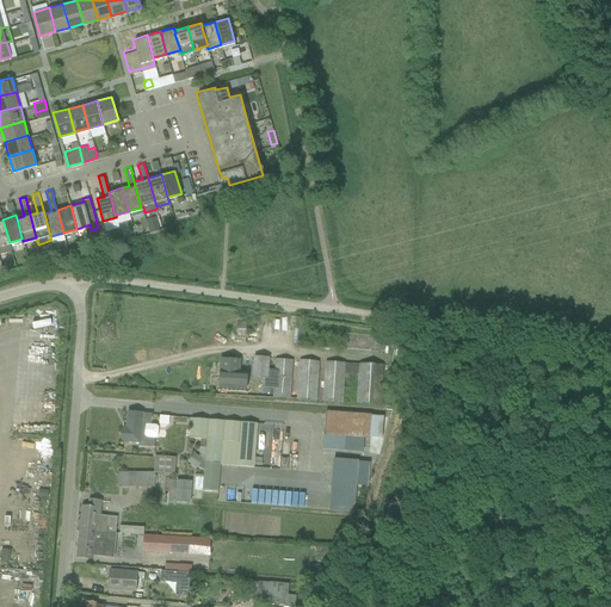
[(10,242),(2,220),(0,220),(0,251),(11,248),(10,242)]
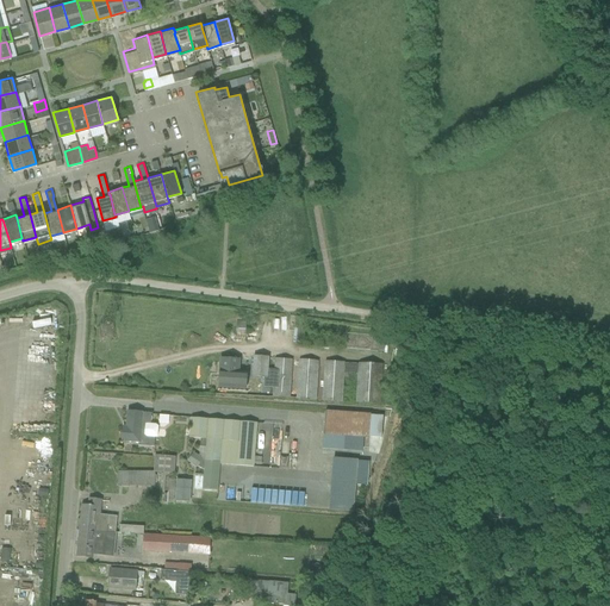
[(37,325),(58,320),(57,314),(36,318),(37,325)]
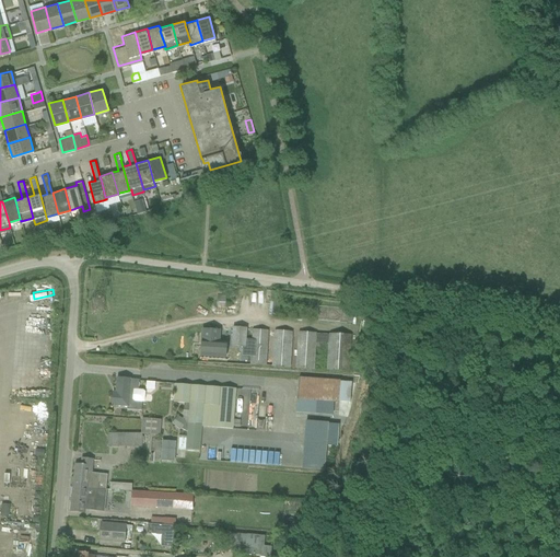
[(232,339),(231,344),(242,345),(242,352),(251,354),(251,362),(266,363),(268,328),(253,327),(252,336),(245,336),(246,326),(232,325),(232,339)]
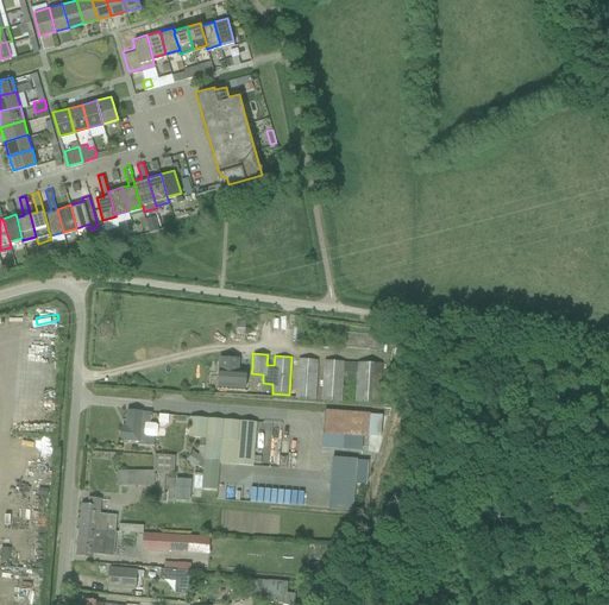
[(220,363),(218,383),(245,385),(246,369),(238,369),(238,357),(220,355),(220,363)]
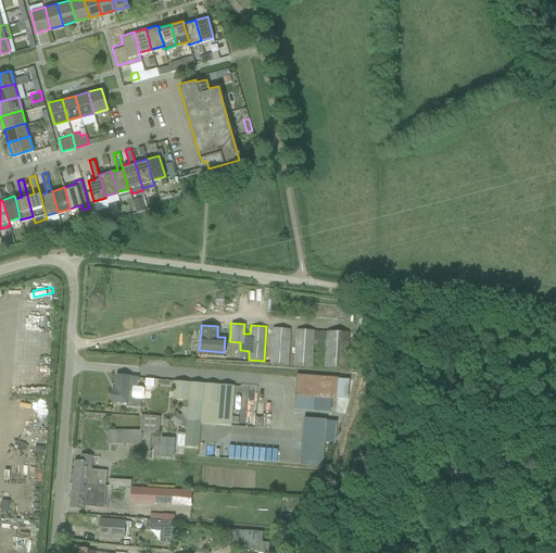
[(272,326),(269,362),(287,363),(289,327),(272,326)]
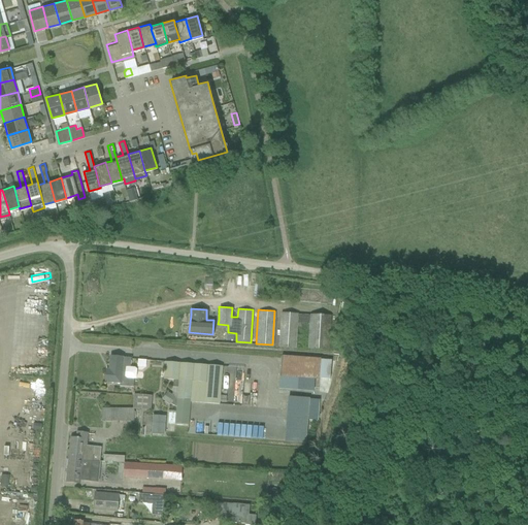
[(281,319),(278,345),(295,346),(297,324),(297,320),(301,321),(309,321),(307,347),(328,348),(330,329),(330,315),(281,312),(281,319)]
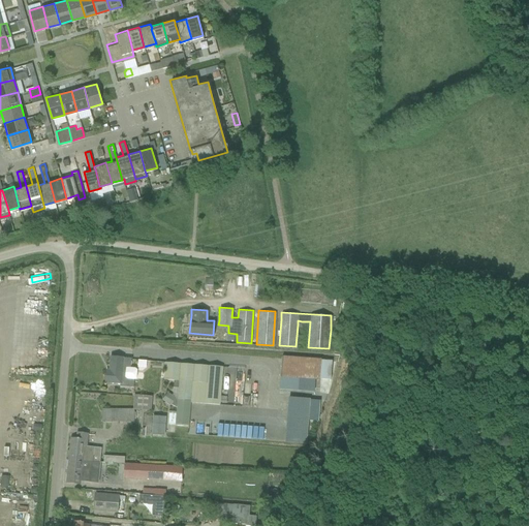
[(340,321),(348,323),(350,314),(342,312),(340,321)]
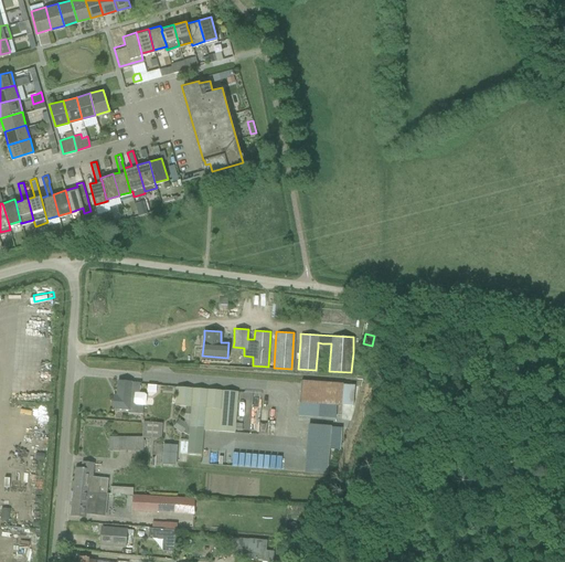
[(300,400),(299,413),(318,415),(319,402),(352,404),(354,382),(343,381),(302,378),(300,400)]
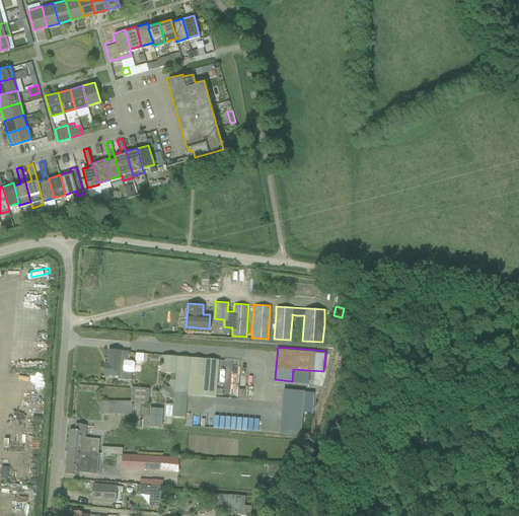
[(102,373),(118,374),(118,377),(131,378),(131,371),(133,369),(134,361),(132,360),(128,359),(129,350),(108,348),(106,362),(104,362),(102,373)]
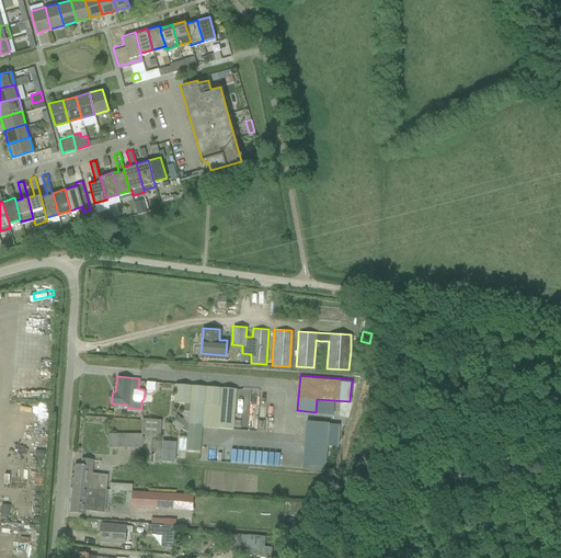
[(175,383),(173,401),(185,402),(184,409),(189,410),(187,421),(186,421),(182,428),(187,431),(186,435),(179,434),(178,447),(185,448),(185,450),(198,451),(201,425),(232,428),(236,388),(175,383)]
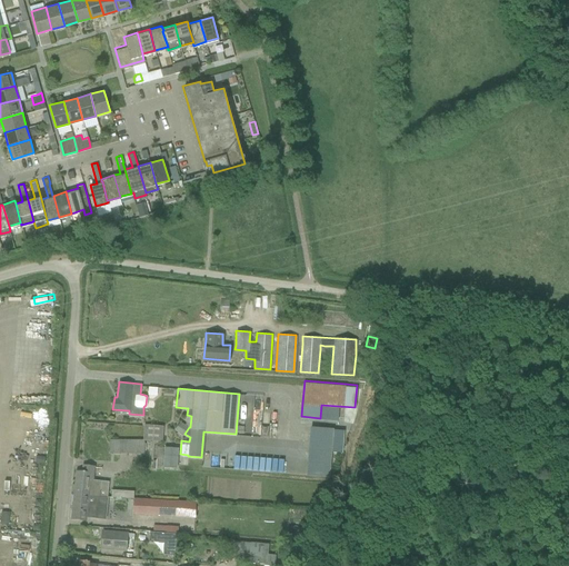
[(181,421),(177,428),(185,434),(189,427),(186,425),(181,421)]
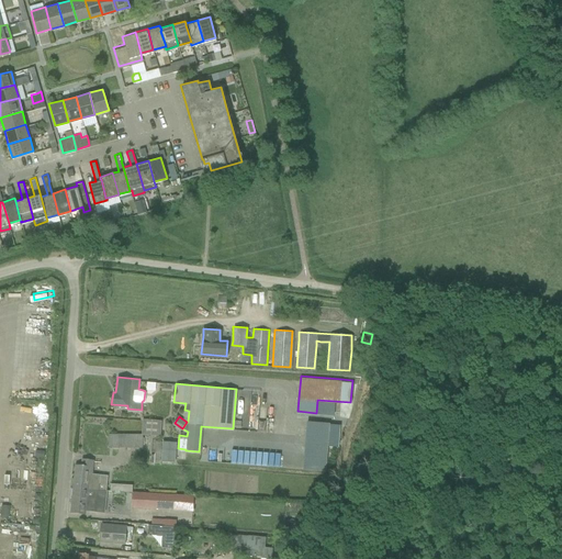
[(306,421),(303,467),(325,468),(328,422),(306,421)]
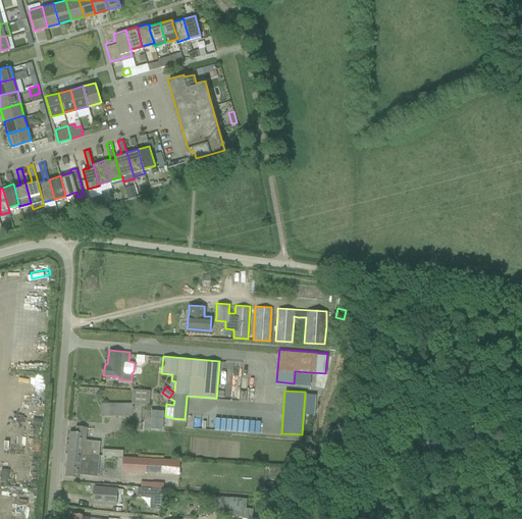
[(101,414),(133,414),(133,402),(101,402),(101,414)]
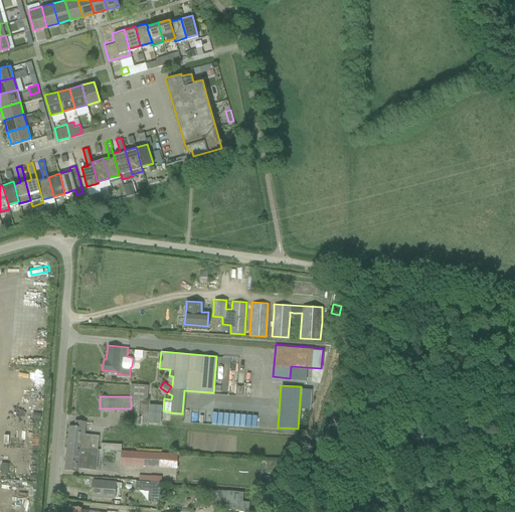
[(160,421),(161,403),(149,402),(147,420),(160,421)]
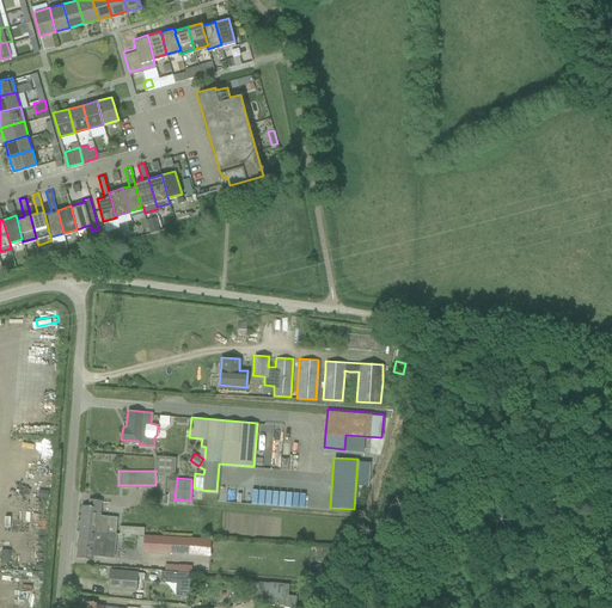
[(255,502),(308,503),(308,489),(255,487),(255,502)]
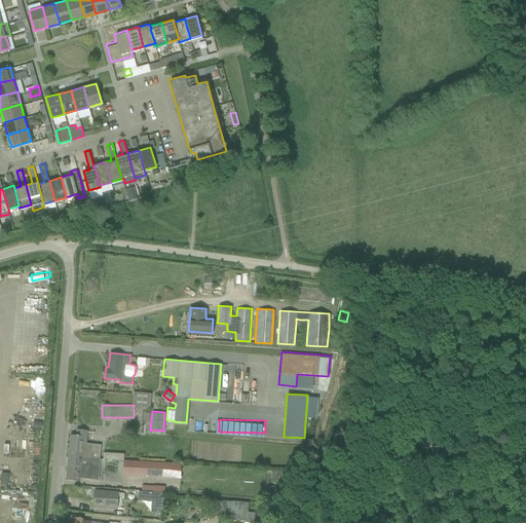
[(99,458),(101,444),(86,442),(87,430),(77,428),(76,435),(71,434),(68,455),(81,457),(82,456),(92,457),(99,458)]
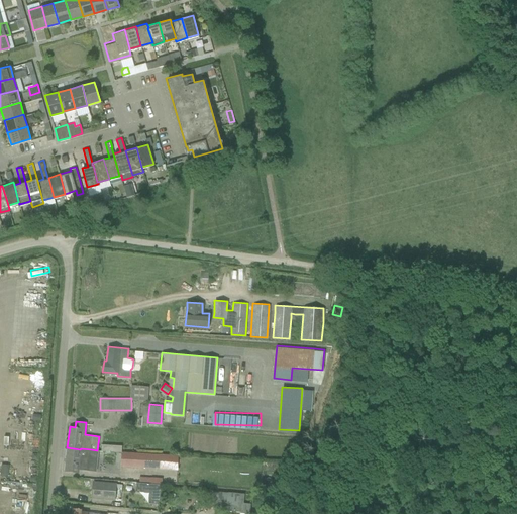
[(78,471),(79,468),(96,470),(98,450),(97,450),(91,449),(81,448),(80,449),(67,447),(65,469),(78,471)]
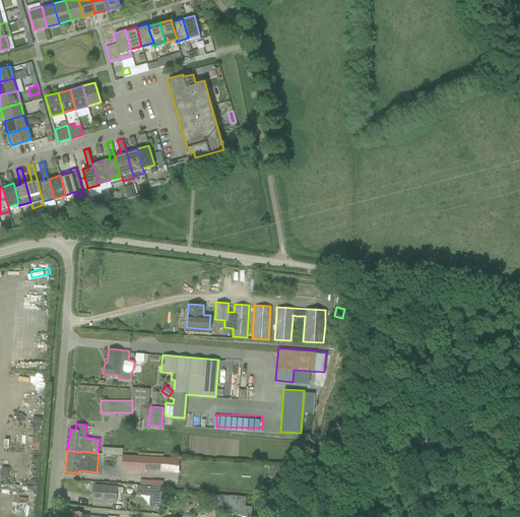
[(161,457),(132,455),(131,469),(160,470),(161,457)]
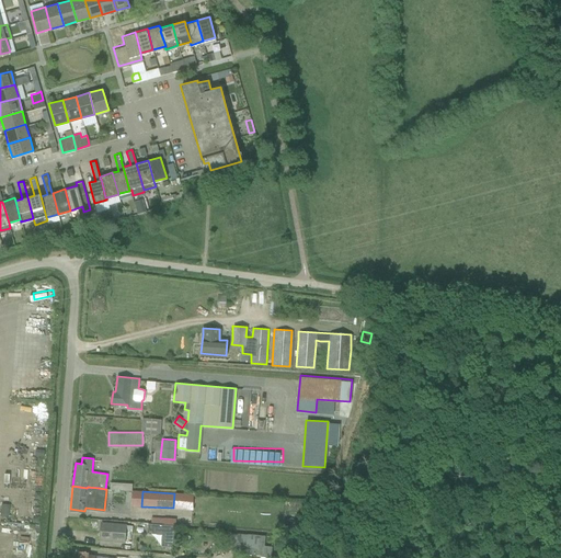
[(126,522),(101,520),(99,538),(124,542),(126,522)]
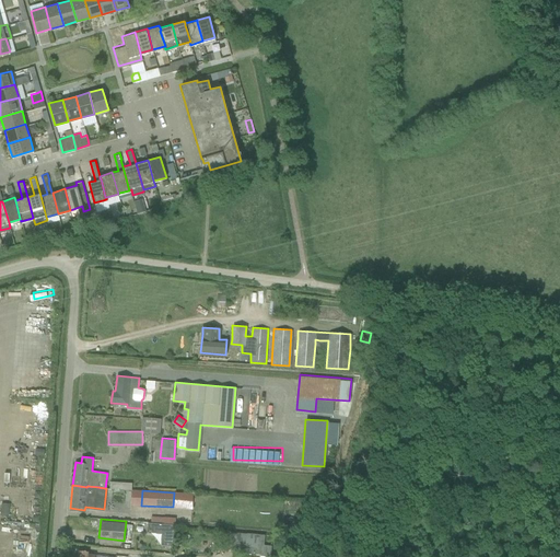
[(148,522),(147,530),(151,530),(151,532),(164,533),(163,545),(173,545),(174,534),(174,524),(148,522)]
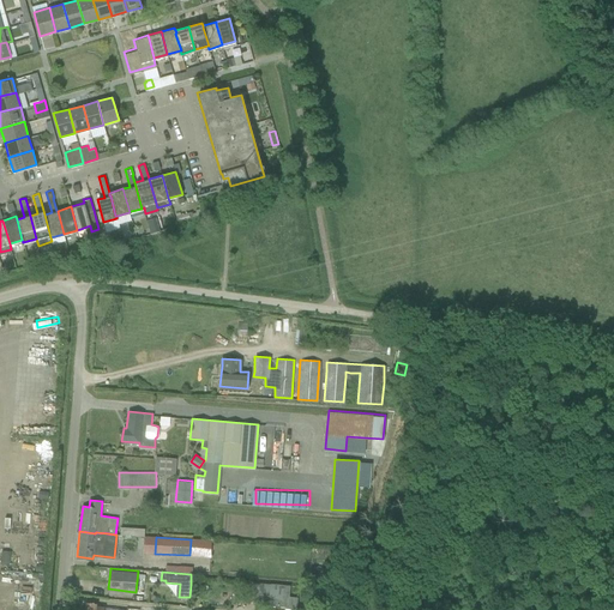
[(250,583),(247,601),(257,602),(257,601),(270,602),(270,605),(286,607),(284,609),(295,609),(296,608),(296,597),(288,597),(289,586),(250,583)]
